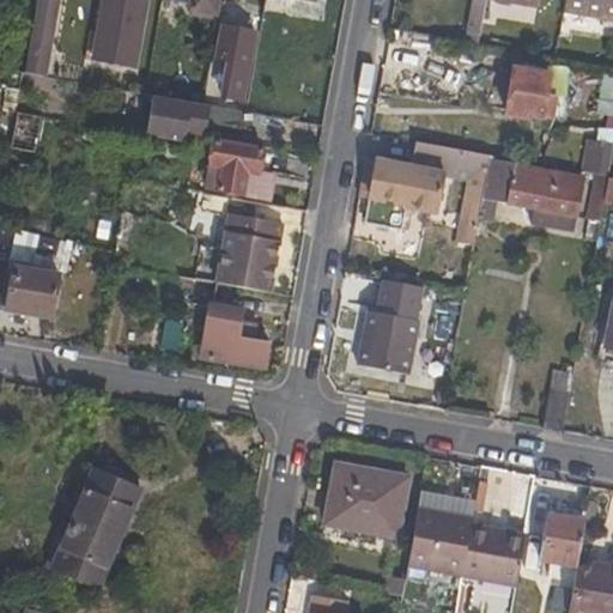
[(35,0),(28,48),(50,52),(58,0),(35,0)]
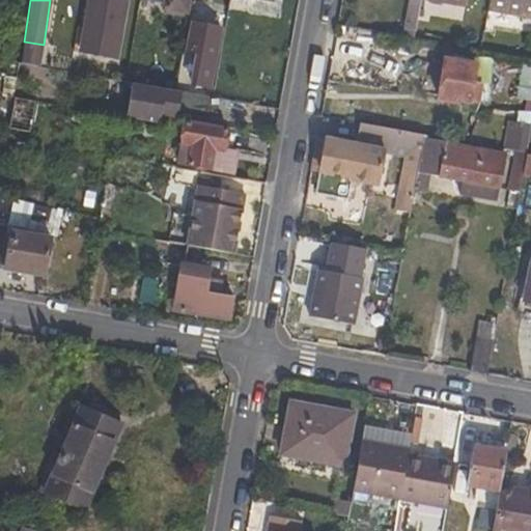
[(129,1),(121,0),(88,0),(80,52),(118,58),(129,1)]
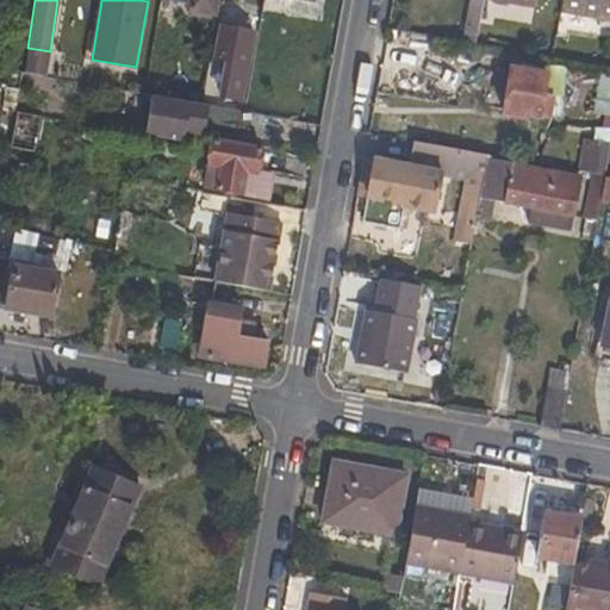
[(191,0),(190,8),(217,13),(218,0),(191,0)]
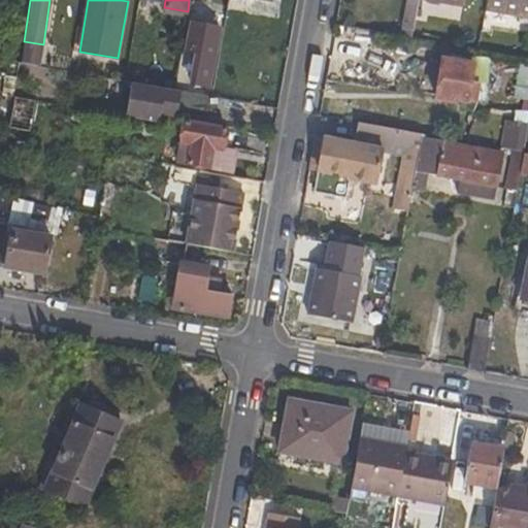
[(527,0),(487,0),(485,11),(527,19),(527,0)]
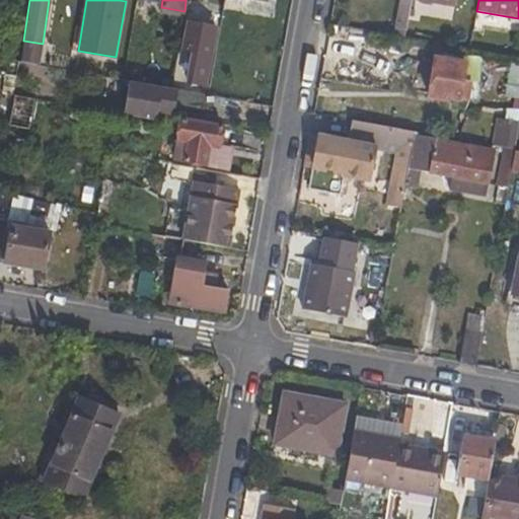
[(217,27),(188,22),(181,53),(192,55),(187,84),(206,88),(217,27)]
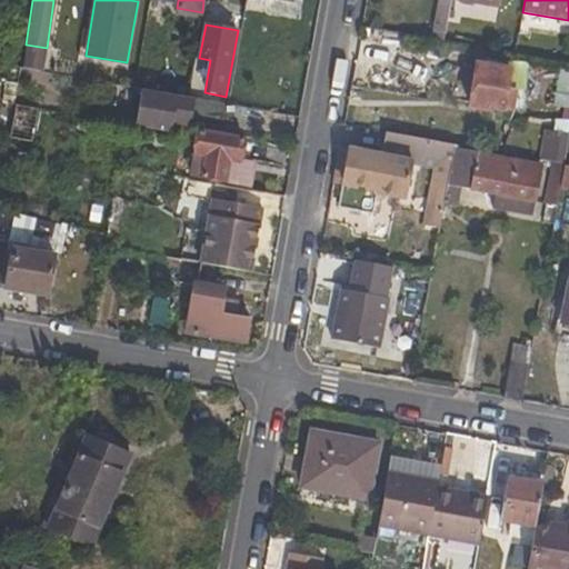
[(511,70),(476,63),(467,108),(513,116),(519,90),(508,89),(511,70)]
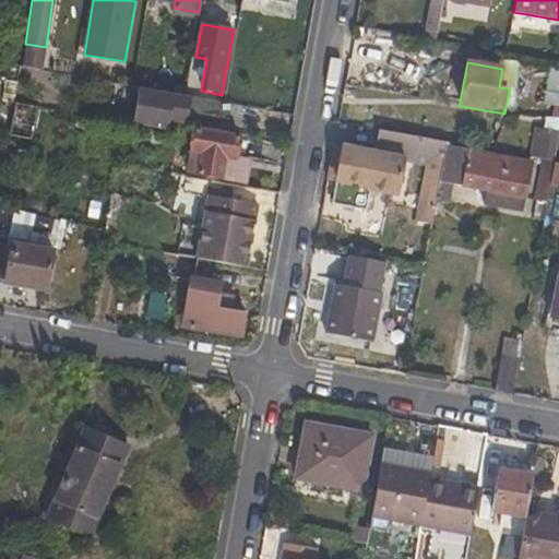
[(558,107),(558,68),(547,66),(540,104),(558,107)]
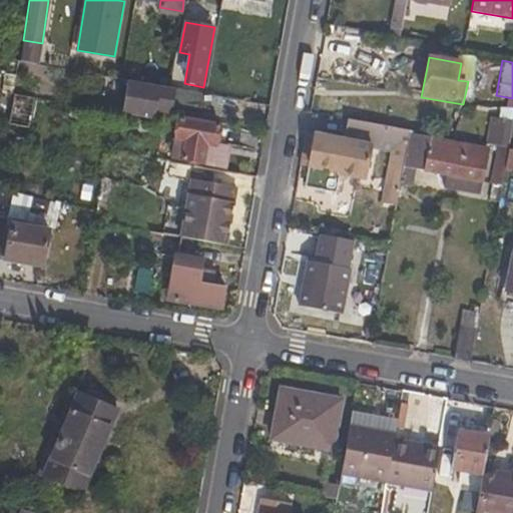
[(171,115),(172,107),(201,112),(203,95),(168,88),(126,81),(121,114),(154,120),(155,112),(171,115)]
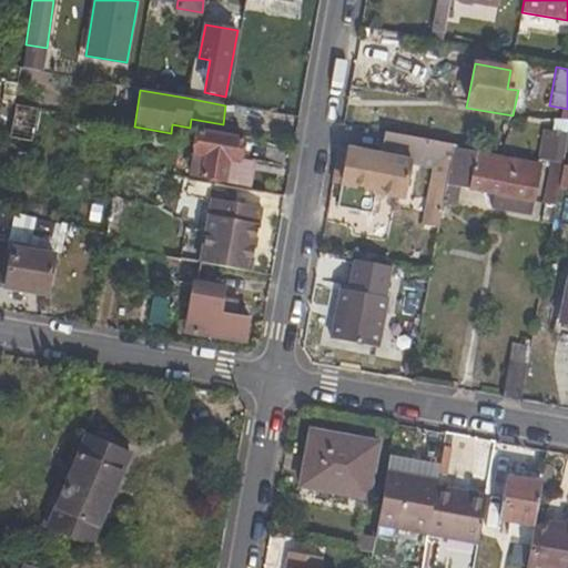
[(9,139),(32,142),(38,109),(14,104),(9,139)]
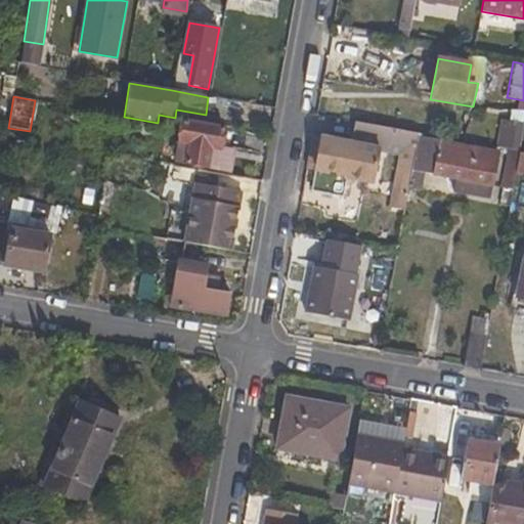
[(210,97),(208,97),(206,115),(226,118),(229,100),(210,97)]
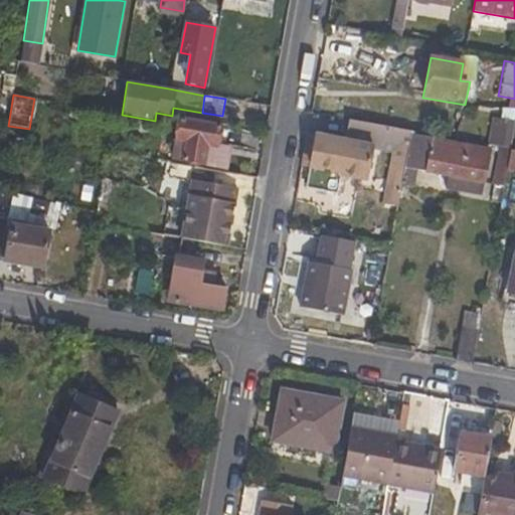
[(509,146),(513,121),(490,117),(486,142),(509,146)]
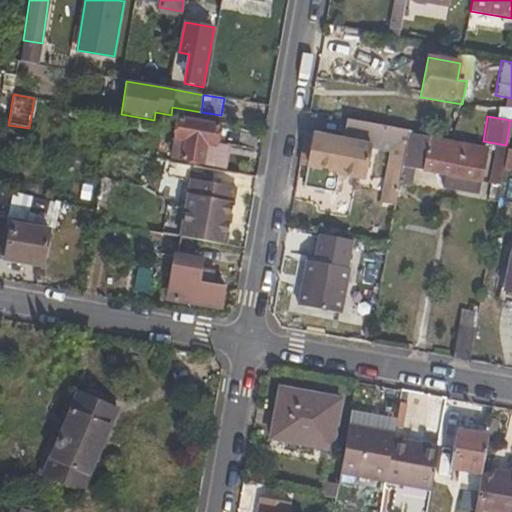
[(171,159),(213,167),(216,147),(226,148),(230,129),(178,119),(171,159)]
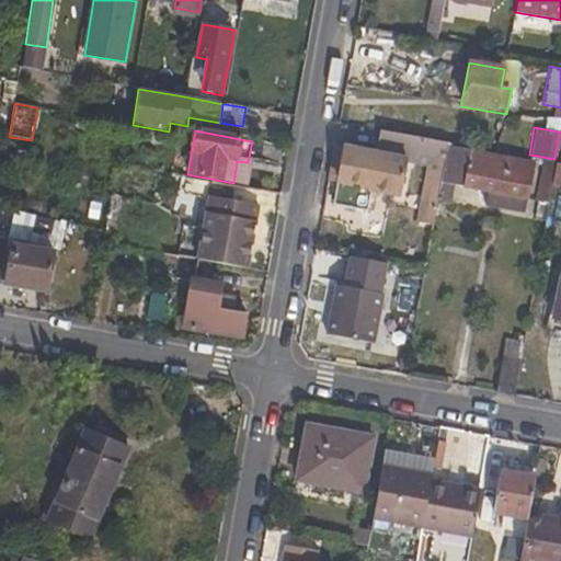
[(335,148),(330,181),(339,182),(336,194),(369,199),(370,191),(400,196),(405,159),(415,160),(416,152),(446,157),(448,144),(380,132),(377,156),(335,148)]
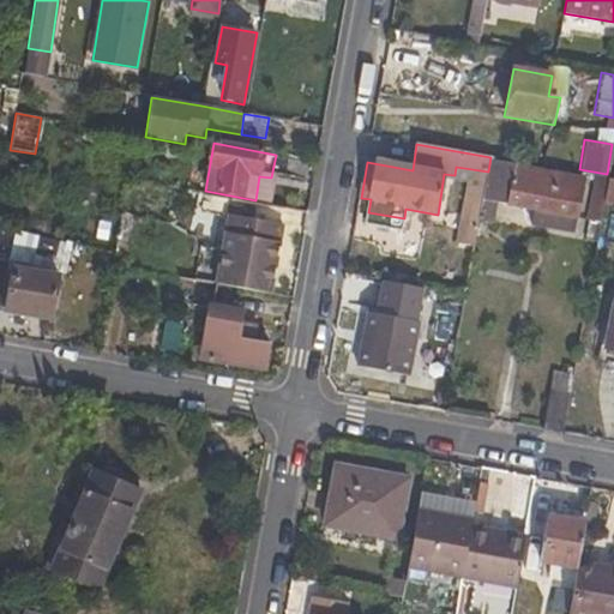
[(488,172),(482,200),(492,203),(535,210),(533,226),(573,234),(583,180),(498,164),(498,158),(491,157),(488,172)]
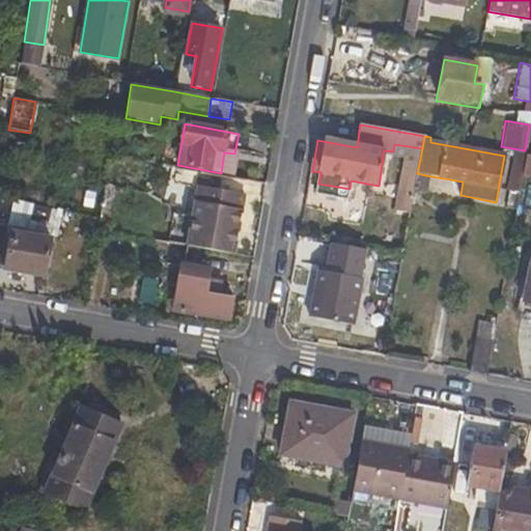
[(234,154),(224,152),(221,173),(245,177),(249,157),(234,154)]
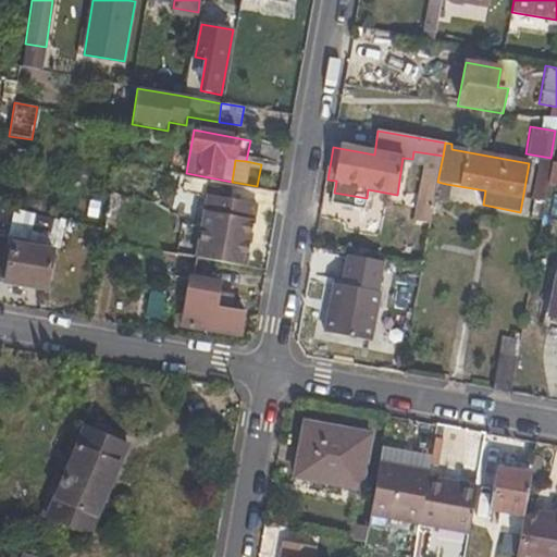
[(534,200),(545,201),(552,162),(542,160),(534,200)]
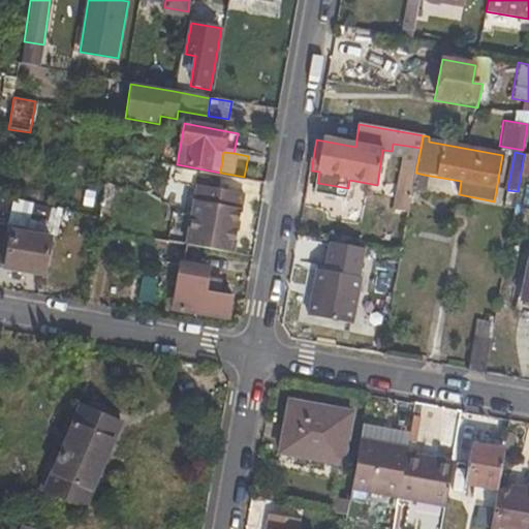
[(400,182),(405,186),(403,197),(411,198),(412,190),(415,173),(403,170),(400,182)]
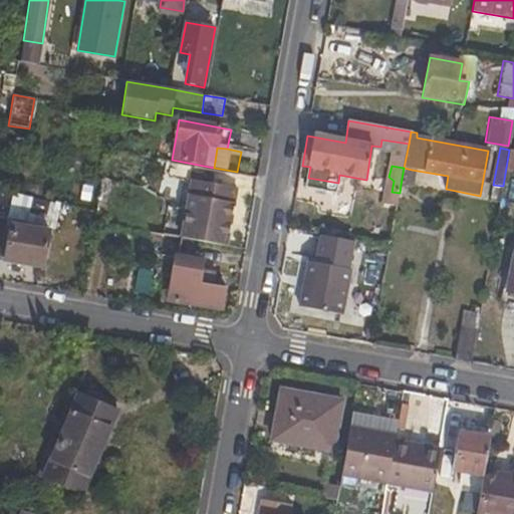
[(401,185),(410,186),(412,170),(404,168),(401,185)]
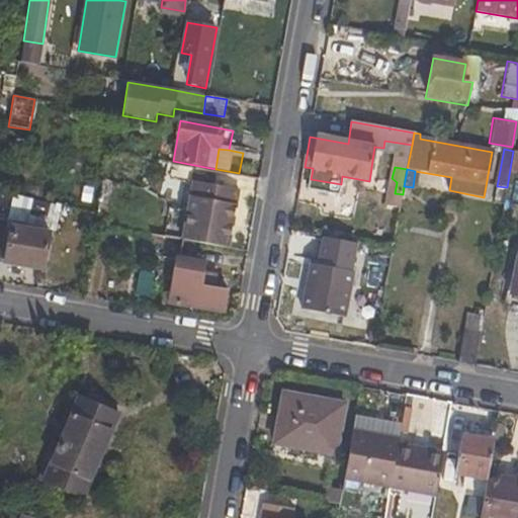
[(310,189),(339,194),(341,184),(311,179),(310,189)]
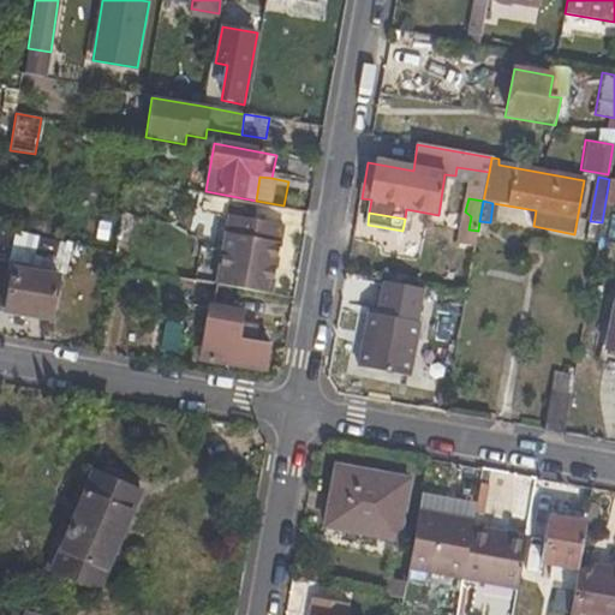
[(284,225),(228,216),(216,286),(218,286),(269,294),(284,225)]
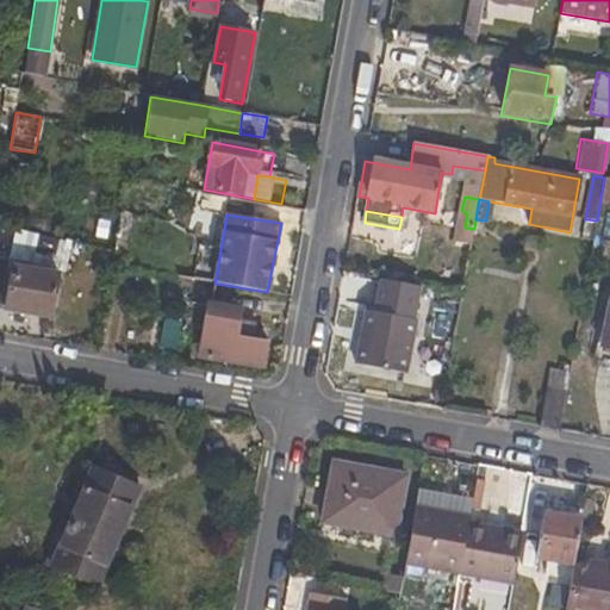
[(472,242),(474,229),(465,228),(459,226),(456,238),(472,242)]
